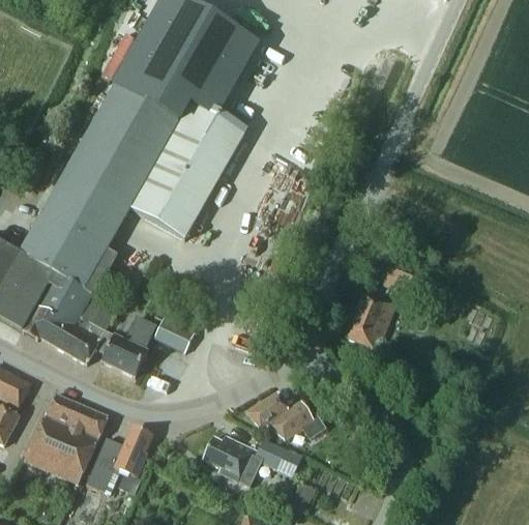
[(0,317),(38,339),(39,337),(87,363),(96,348),(106,330),(118,308),(96,295),(119,255),(108,249),(130,208),(183,239),(243,134),(233,127),(235,124),(217,114),(258,47),(177,0),(164,0),(115,85),(42,212),(43,213),(22,252),(0,239),(0,317)]
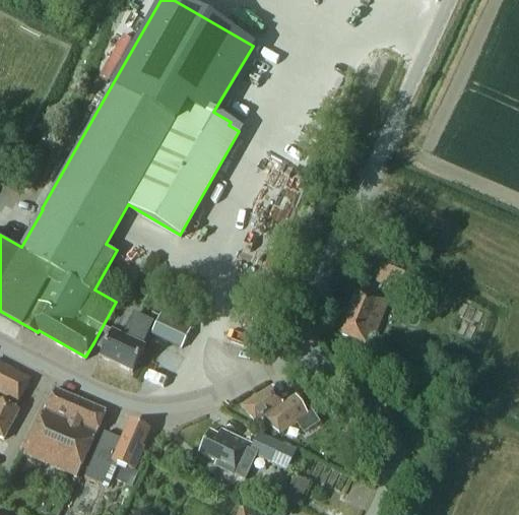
[(414,267),(413,267),(378,254),(375,262),(382,265),(376,280),(405,292),(410,277),(414,267)]
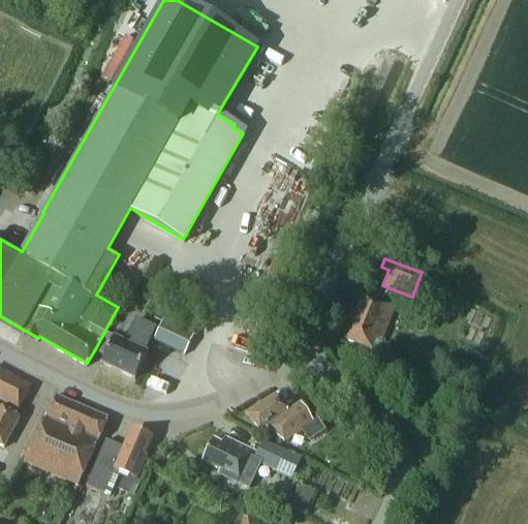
[(344,333),(376,346),(394,303),(362,289),(344,333)]
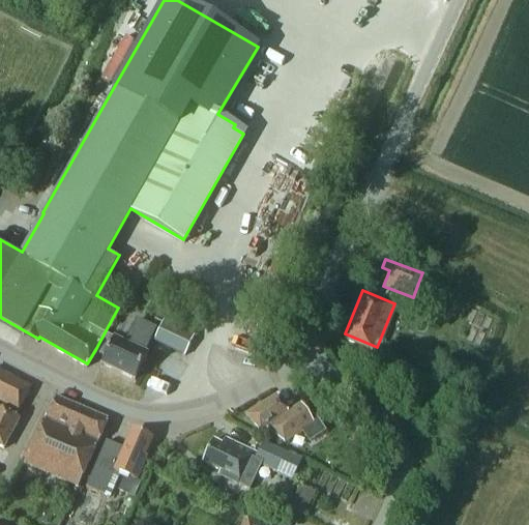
[(106,330),(96,348),(106,353),(101,360),(136,377),(148,350),(145,349),(156,325),(138,316),(126,340),(115,334),(114,334),(106,330)]
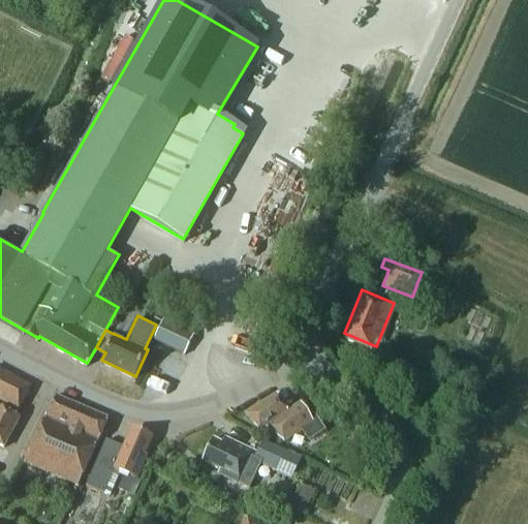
[(154,336),(185,351),(194,331),(164,316),(154,336)]
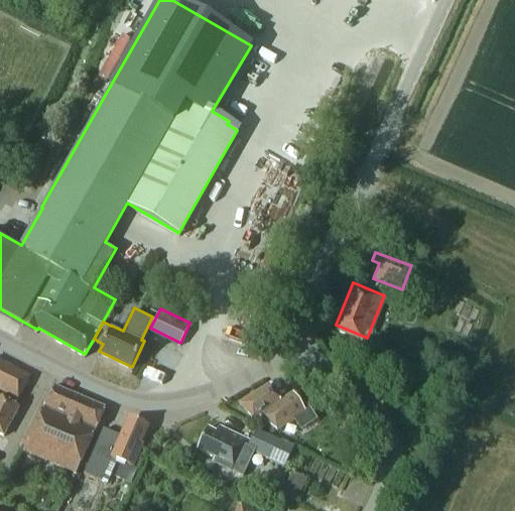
[(0,387),(18,397),(30,374),(0,357),(0,387)]
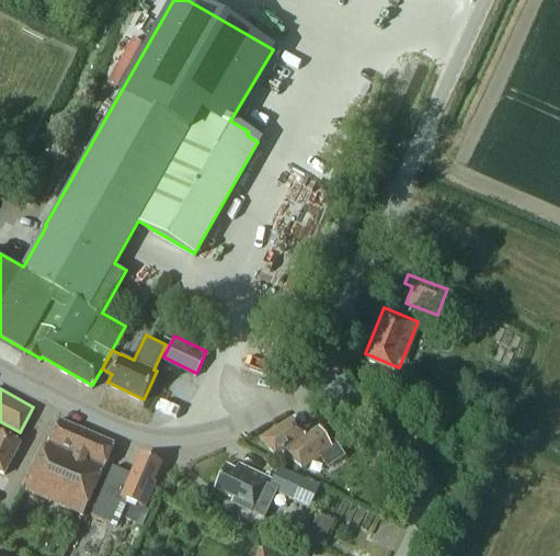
[(307,433),(295,415),(262,435),(277,452),(282,449),(284,451),(285,451),(303,464),(320,453),(329,464),(340,456),(320,423),(307,433)]
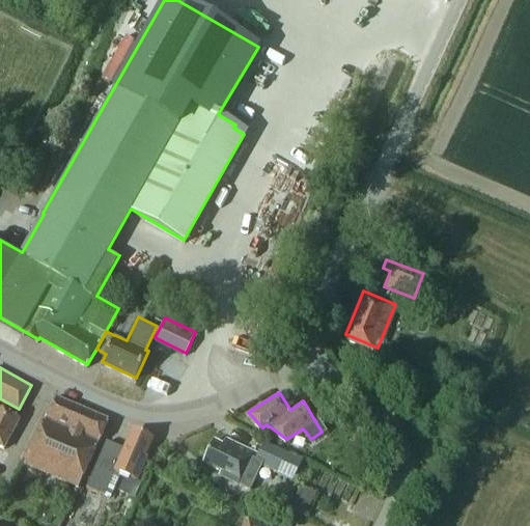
[(45,416),(24,461),(79,485),(109,417),(55,394),(45,416)]
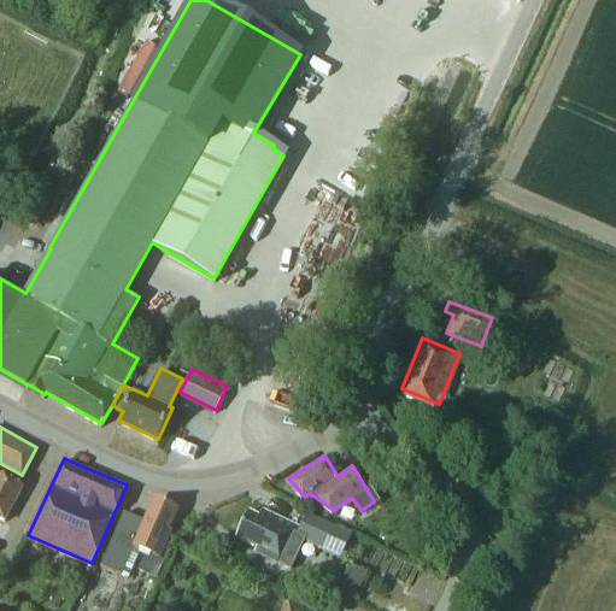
[(23,483),(0,470),(0,513),(5,517),(23,483)]
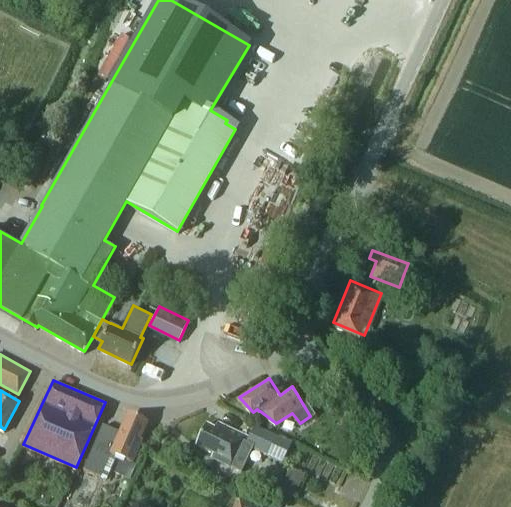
[(134,460),(143,438),(141,437),(148,421),(128,411),(120,430),(103,423),(84,467),(101,475),(111,452),(121,456),(115,469),(131,476),(137,462),(134,460)]
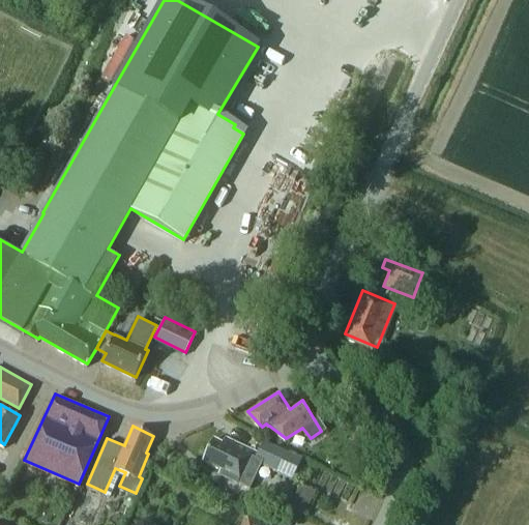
[(226,469),(224,473),(239,480),(251,456),(293,475),(302,457),(264,439),(258,450),(226,435),(223,441),(213,437),(203,459),(226,469)]
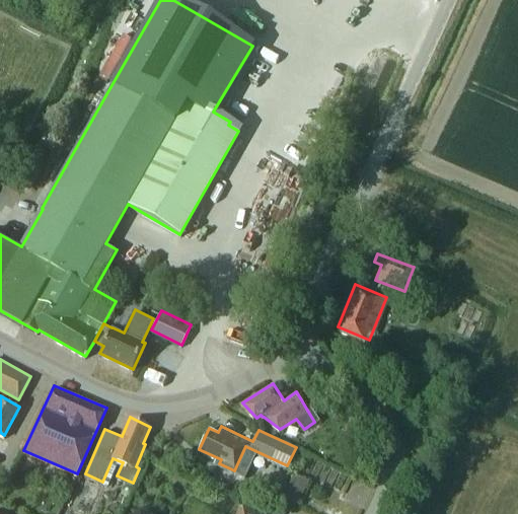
[(298,470),(291,494),(307,498),(314,475),(298,470)]
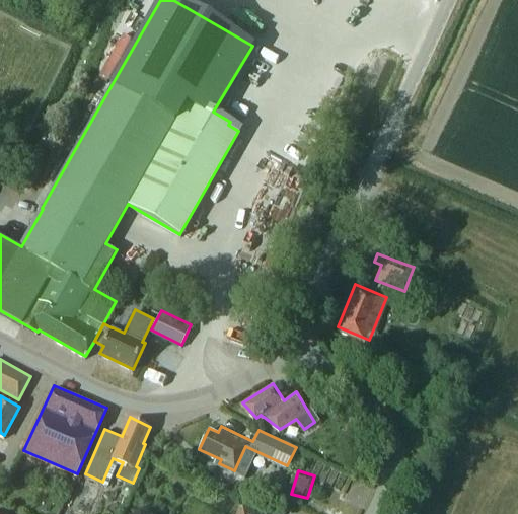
[(89,478),(81,499),(97,505),(105,484),(89,478)]
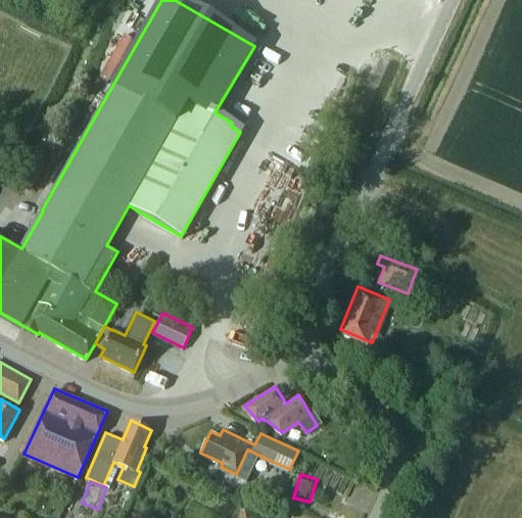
[(264,517),(244,508),(238,517),(264,517)]
